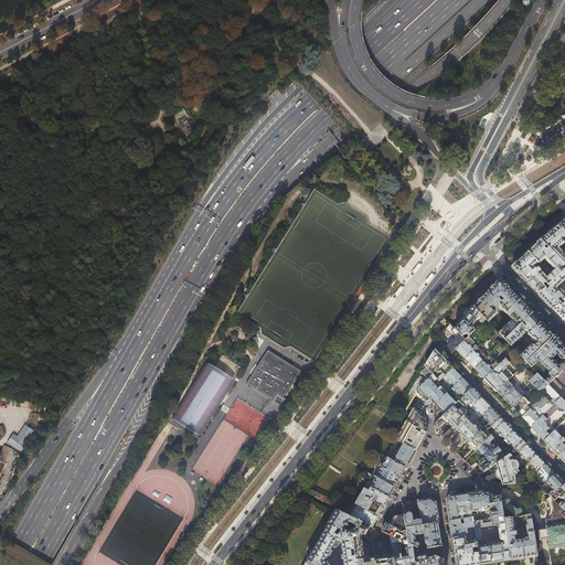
[(170,123),(182,113),(183,114),(185,112),(182,108),(168,120),(170,123)]
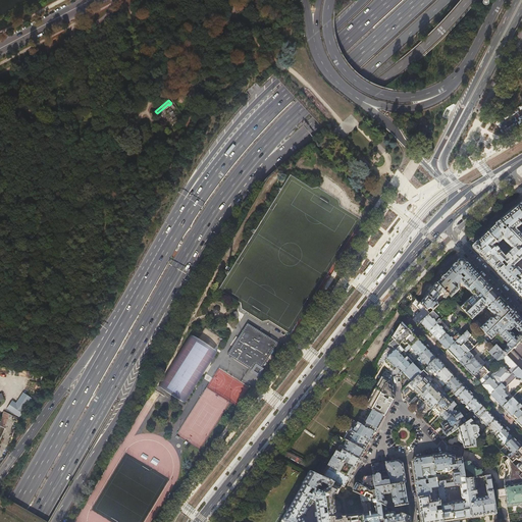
[(176,116),(170,108),(166,111),(172,119),(176,116)]
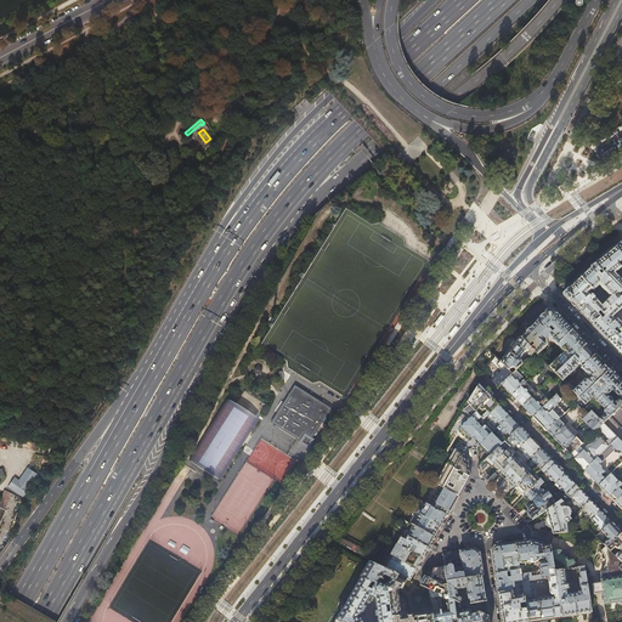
[(621,241),(611,250),(621,261),(621,241)]
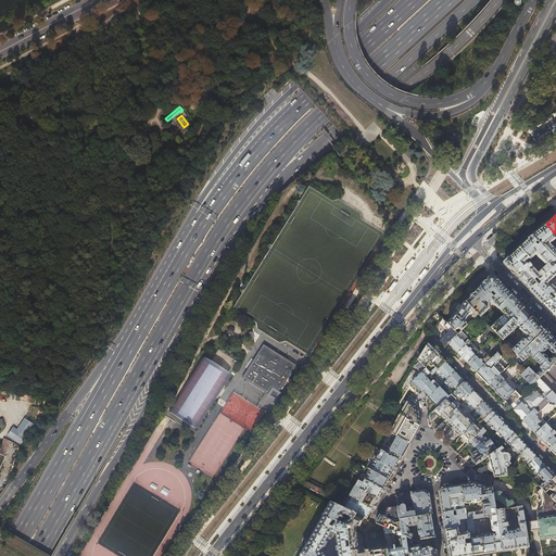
[(555,238),(555,237),(555,234),(546,224),(540,229),(531,236),(555,261),(555,260),(555,250),(551,243),(555,239),(555,238)]
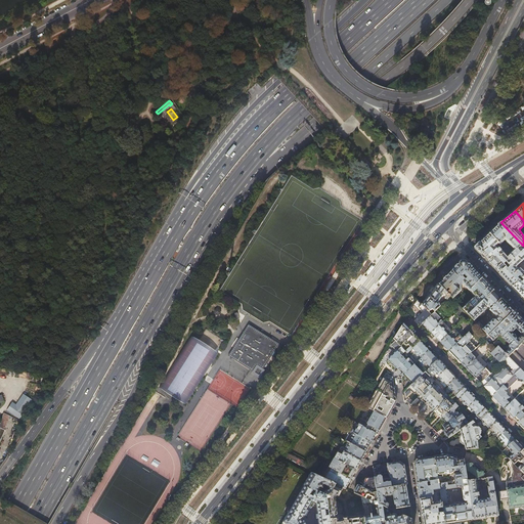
[(492,230),(489,233),(499,245),(500,246),(505,241),(514,251),(510,255),(514,260),(523,250),(523,246),(500,222),(498,225),(492,230)]
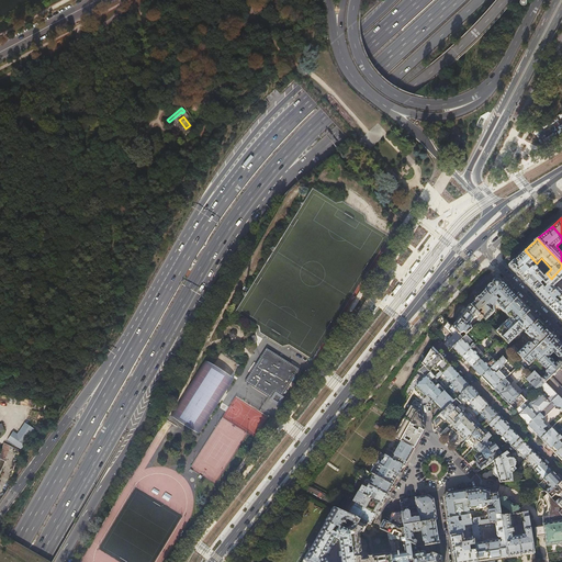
[(531,266),(536,262),(525,250),(517,257),(509,266),(509,267),(514,272),(524,281),(536,293),(551,279),(547,273),(544,276),(536,268),(535,267),(534,267),(534,268),(531,266)]
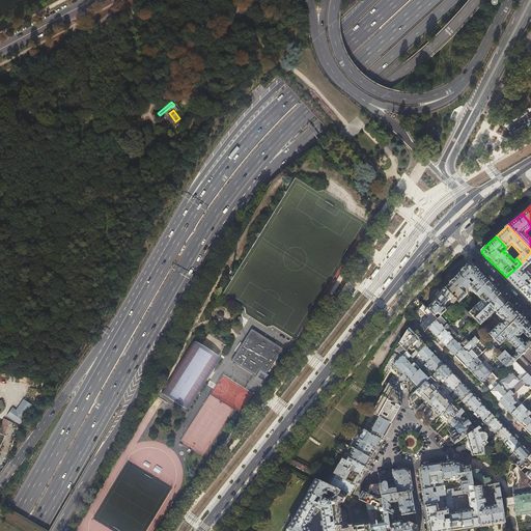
[(530,253),(521,263),(506,277),(513,285),(520,291),(530,280),(530,275),(530,274),(528,273),(527,273),(526,274),(524,271),(530,263),(530,253)]
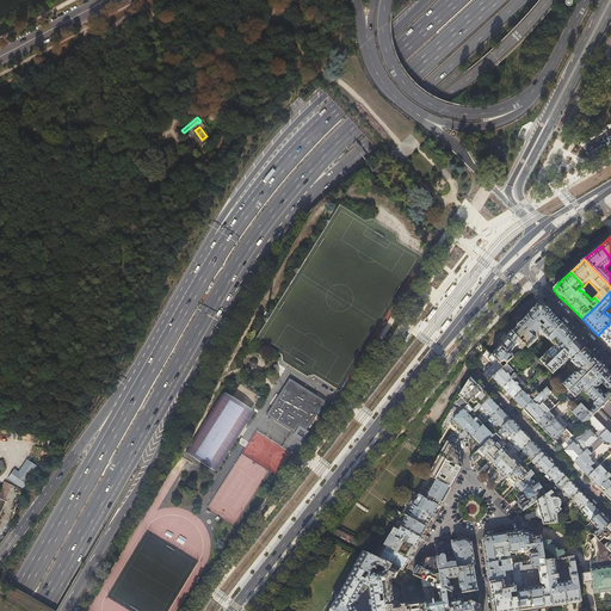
[(525,316),(512,332),(525,346),(529,349),(538,339),(537,331),(538,331),(547,339),(562,325),(553,314),(547,308),(542,303),(538,303),(525,316)]
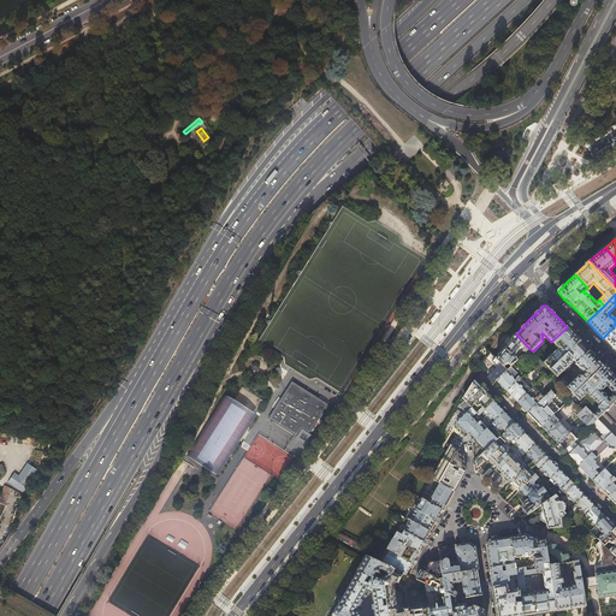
[(615,325),(603,338),(611,347),(615,351),(615,325)]
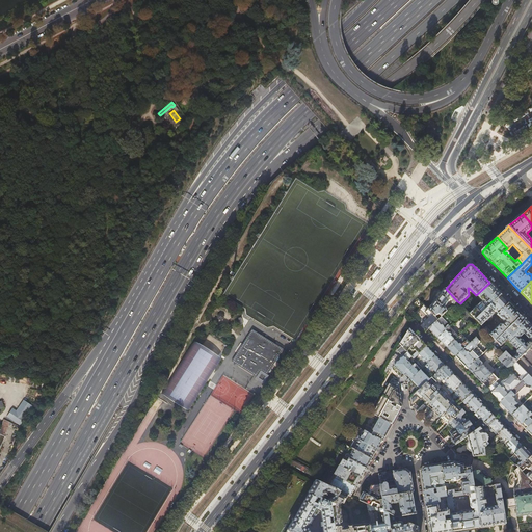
[(496,289),(489,283),(476,295),(482,301),(481,303),(480,302),(469,313),(476,320),(501,294),(496,289)]
